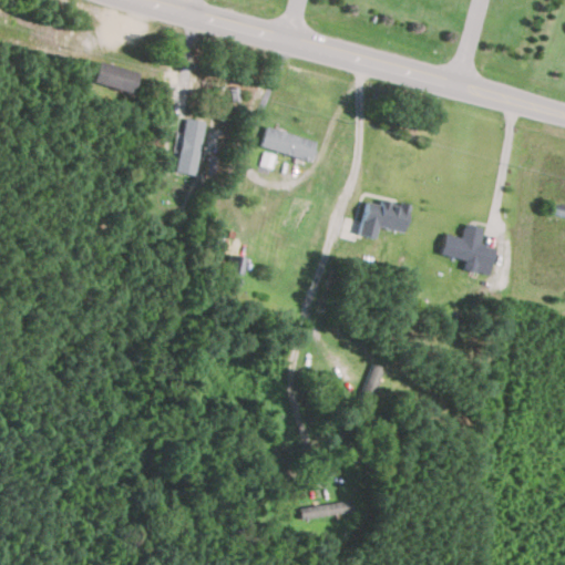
[(137,73),(99,61),(92,83),(131,94),(137,73)]
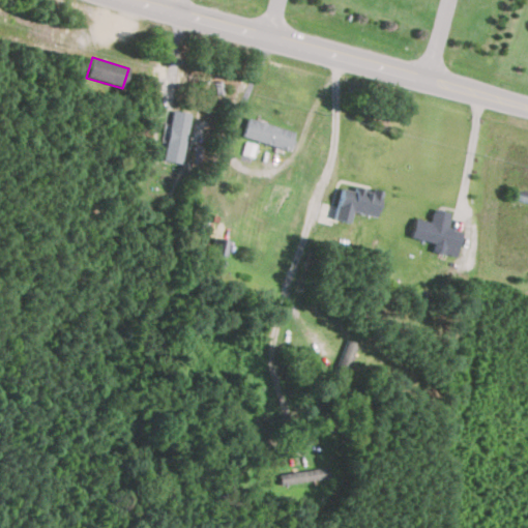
[(194,115),(174,111),(164,160),(183,165),(194,115)]
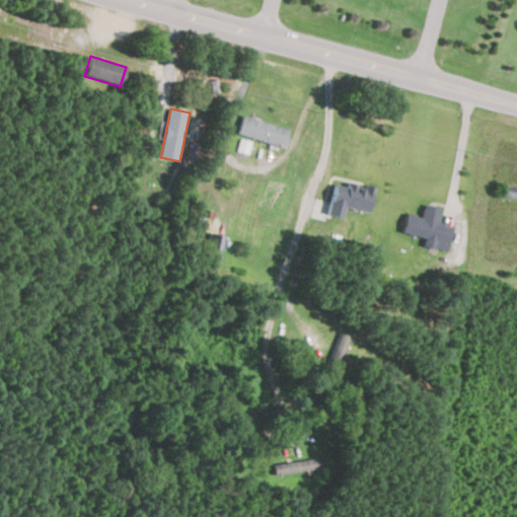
[(292,130),(243,116),(238,135),(287,148),(292,130)]
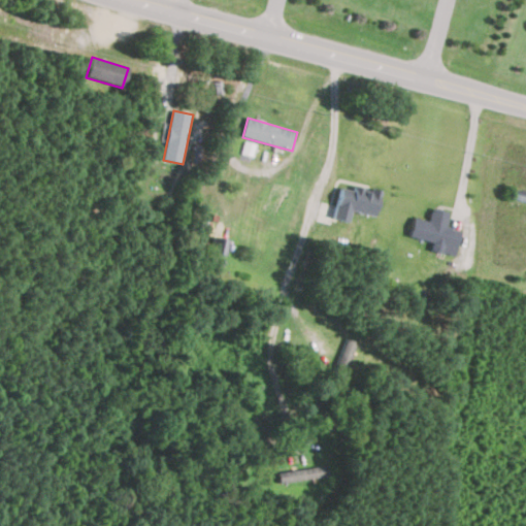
[(380,219),(386,194),(354,186),(353,192),(341,189),(334,219),(352,224),(355,211),(380,219)]
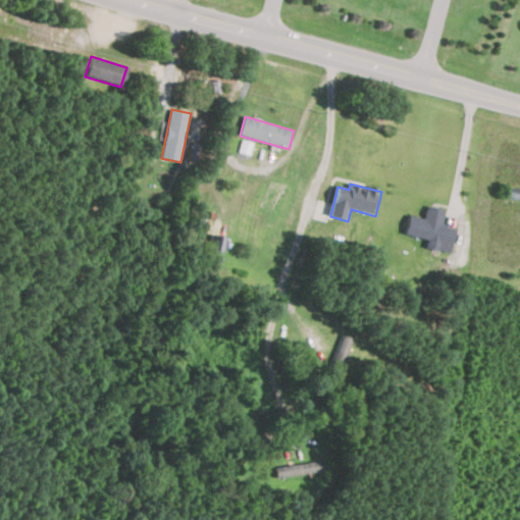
[(228,238),(211,235),(209,250),(225,253),(228,238)]
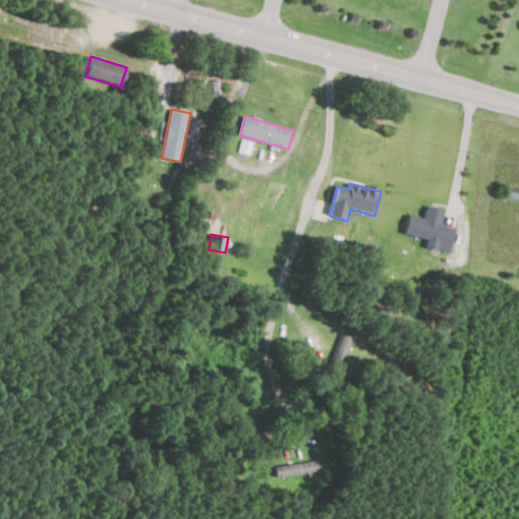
[(354,339),(343,335),(331,368),(342,372),(354,339)]
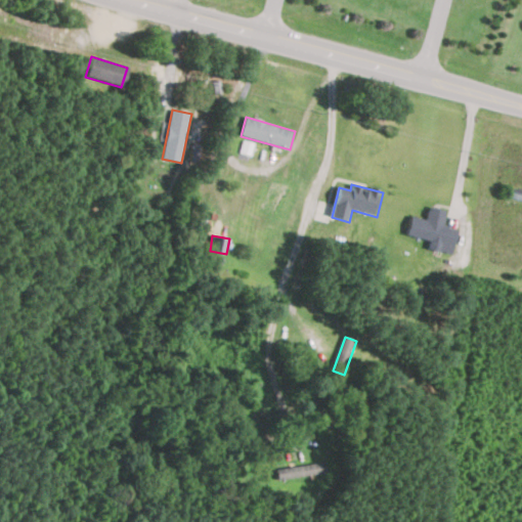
[(277,468),(278,479),(329,476),(329,465),(277,468)]
